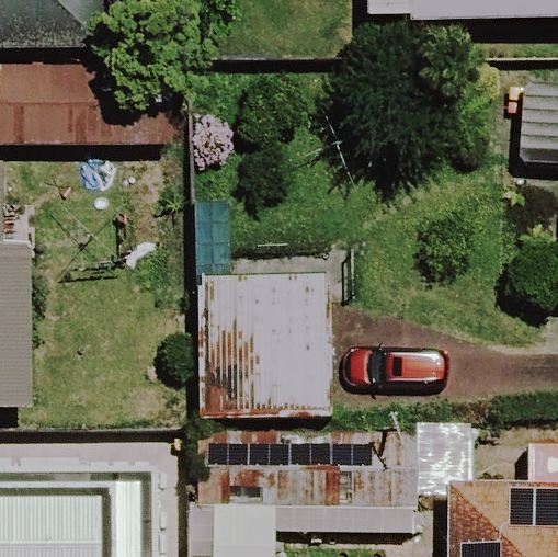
[(0,0),(0,58),(106,58),(105,0),(0,0)]
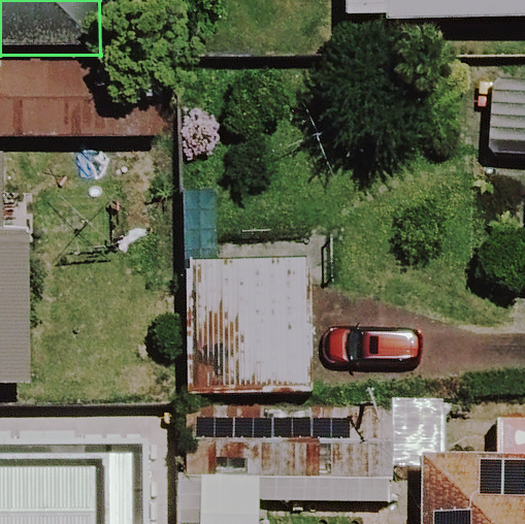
[(353,0),(354,22),(392,21),(392,31),(524,28),(524,0),(353,0)]
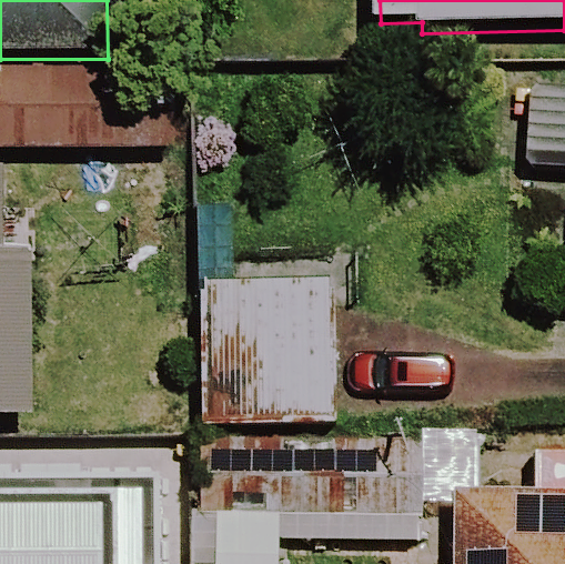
[(564,83),(531,81),(526,160),(564,162),(564,83)]
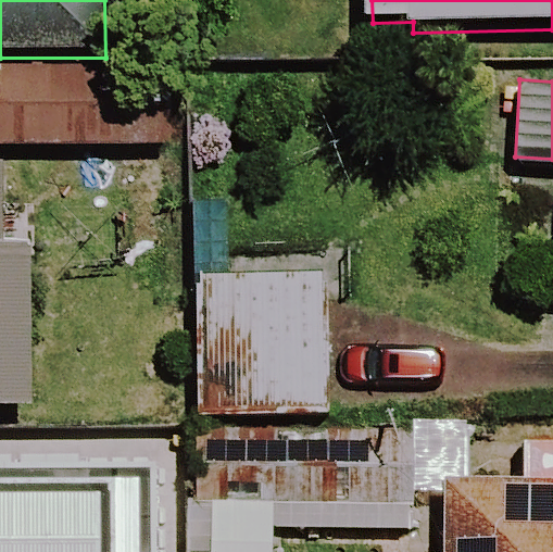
[(0,80),(0,149),(130,150),(130,82),(0,80)]
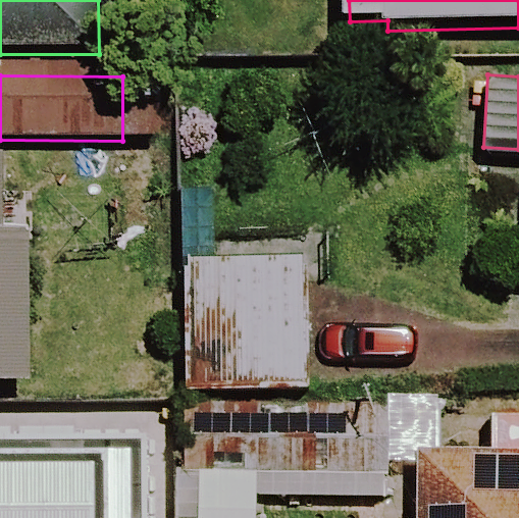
[(4,234),(5,160),(0,159),(0,391),(31,391),(31,235),(4,234)]
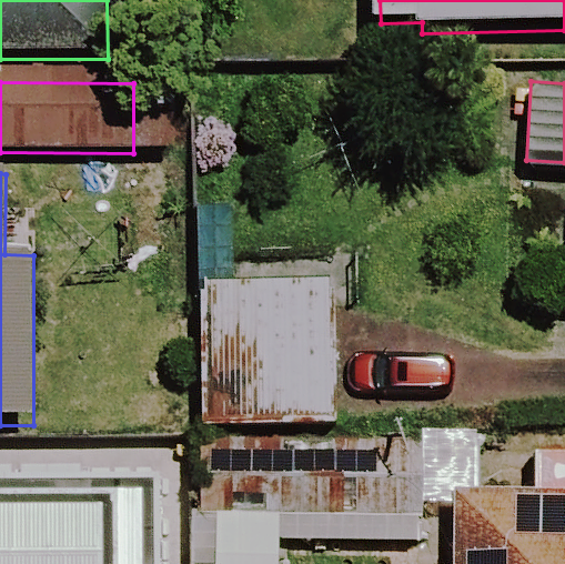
[(200,423),(329,423),(329,279),(200,279),(200,423)]
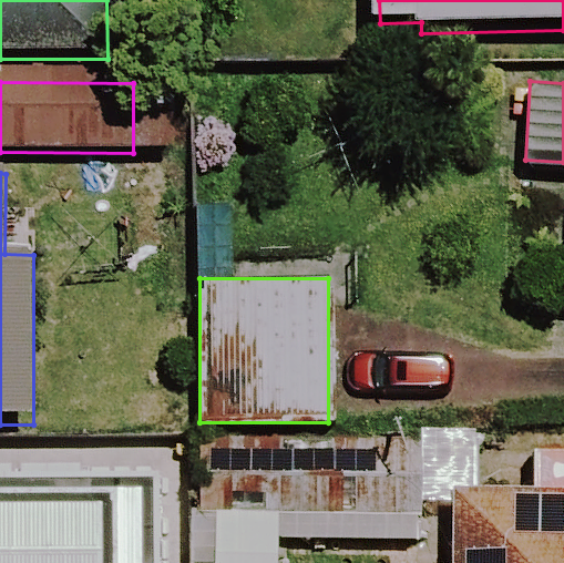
[(200,505),(417,507),(418,436),(201,434),(200,505)]
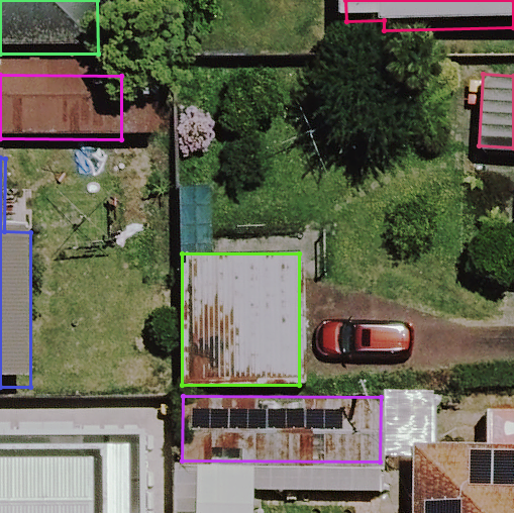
[(137,512),(137,428),(0,429),(0,512),(137,512)]
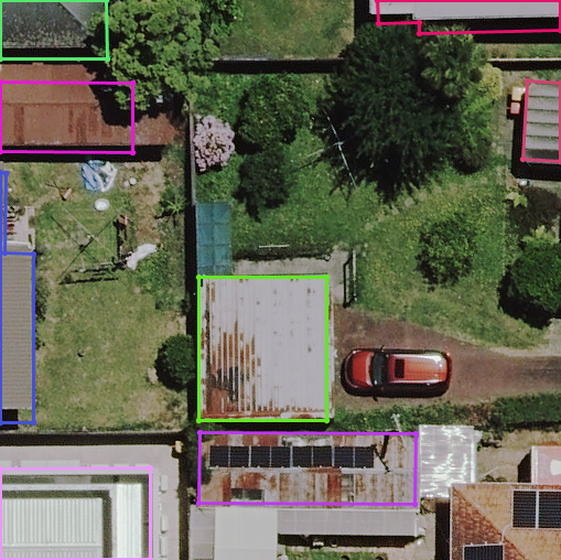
[(560,482),(446,482),(445,559),(560,559),(560,482)]
